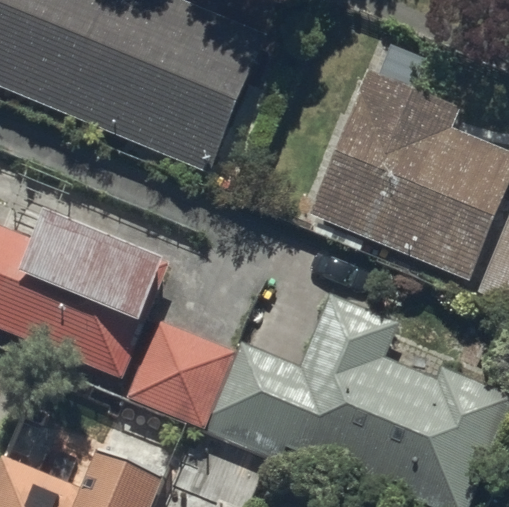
[(0,86),(207,173),(264,36),(177,0),(0,0),(0,86)]
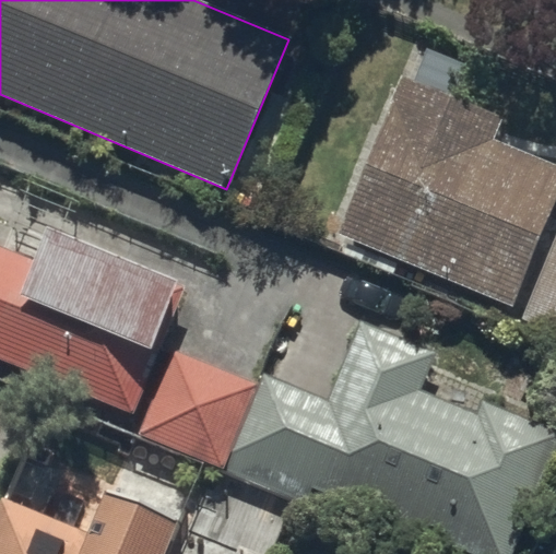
[(500,120),(401,77),(332,235),(510,311),(546,226),(555,203),(555,168),(492,141),(500,120)]
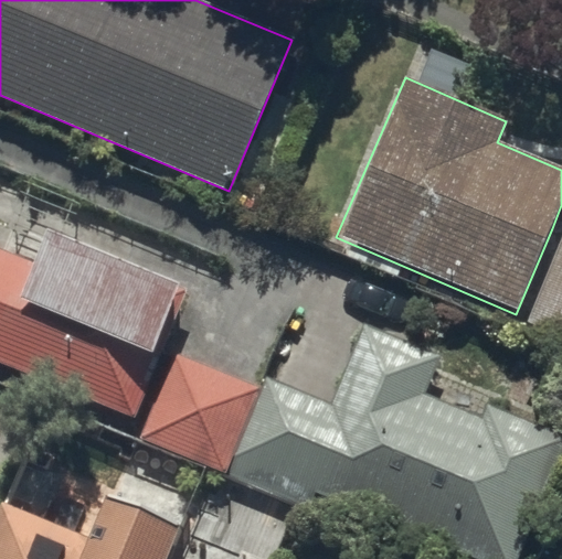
[(561,232),(552,228),(516,314),(561,334),(561,232)]
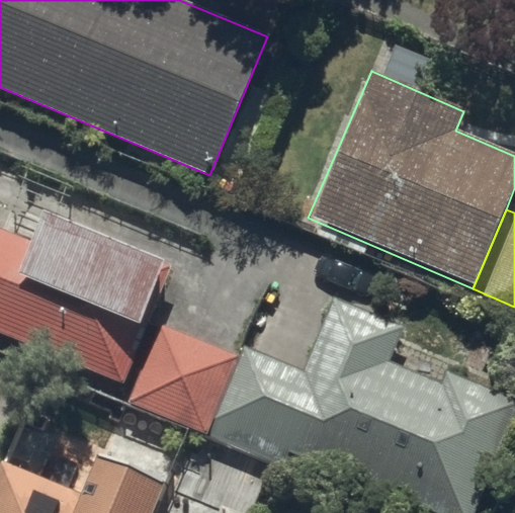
[(0,334),(120,386),(170,269),(45,218),(33,245),(0,230),(0,334)]
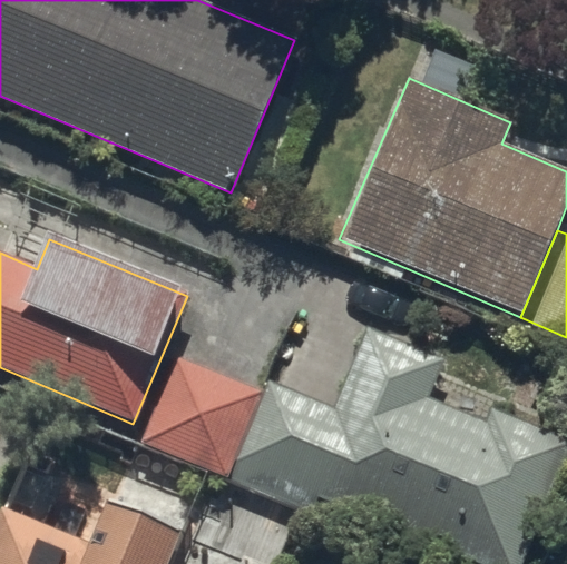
[(264,393),(230,478),(309,513),(316,496),(471,563),(518,563),(566,453),(566,439),(486,405),(479,421),(426,397),(441,359),(369,328),(333,409),(270,382),(264,393)]
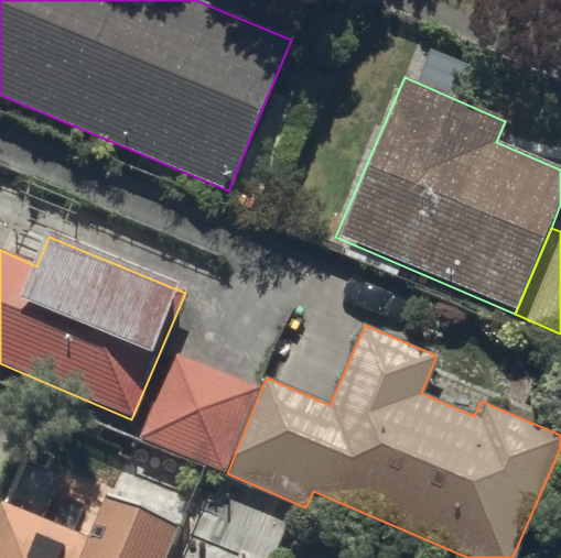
[(227,473),(261,389),(175,351),(140,435),(227,473)]
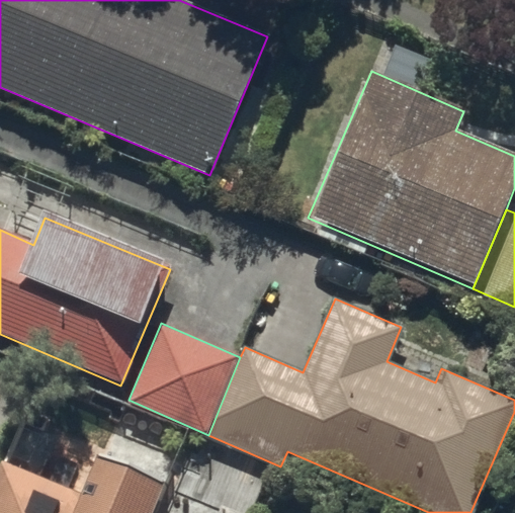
[(1,458),(0,460),(0,512),(151,512),(162,489),(95,459),(81,494),(1,458)]
